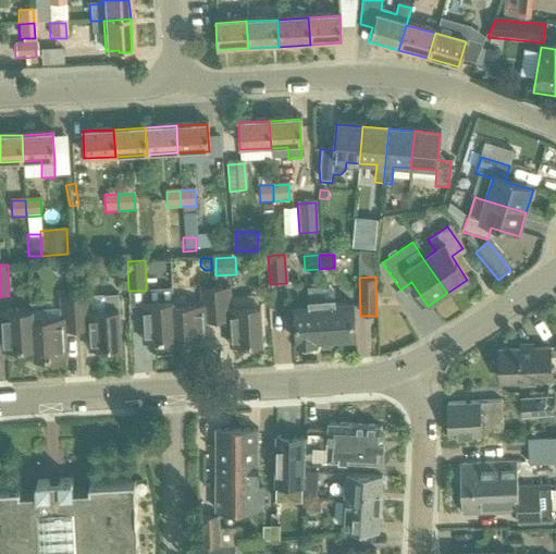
[(215,288),(218,322),(229,321),(231,348),(263,346),(260,306),(231,308),(230,287),(215,288)]
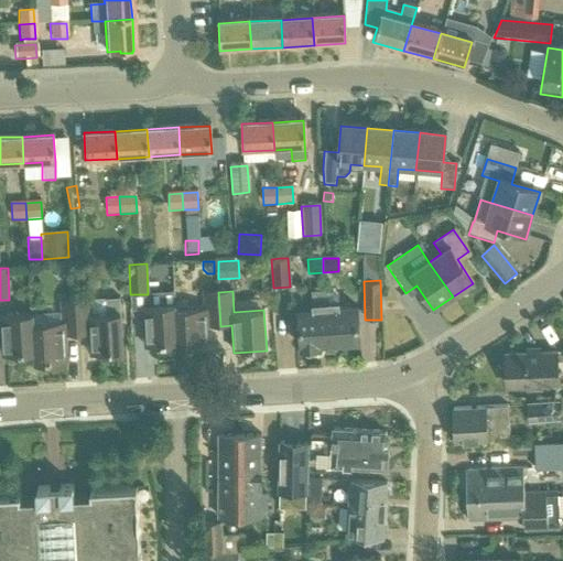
[(220,326),(218,292),(203,293),(204,309),(175,311),(174,311),(176,346),(176,352),(209,349),(208,327),(220,326)]
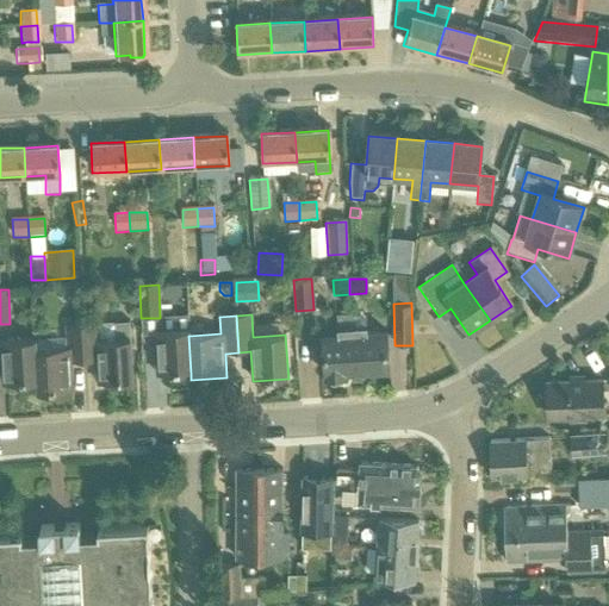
[(355,373),(352,316),(337,317),(339,336),(317,337),(318,358),(323,357),(325,378),(345,376),(345,374),(355,373)]
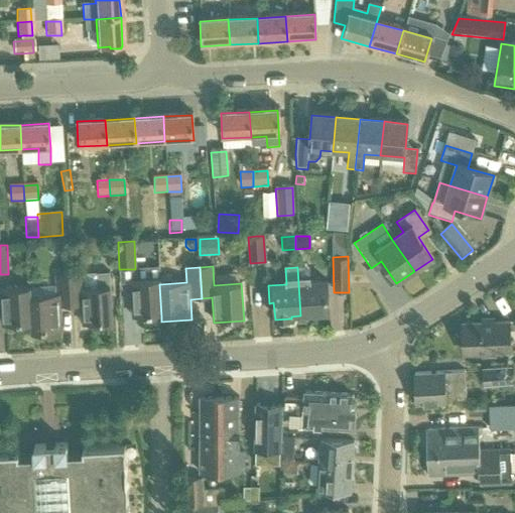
[(297,267),(300,315),(329,313),(326,281),(308,283),(307,267),(297,267)]
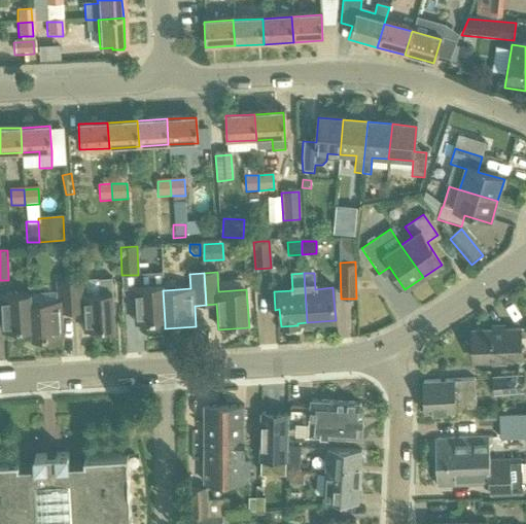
[(70,281),(72,314),(82,313),(83,334),(115,332),(112,279),(99,279),(100,294),(85,295),(84,280),(70,281)]
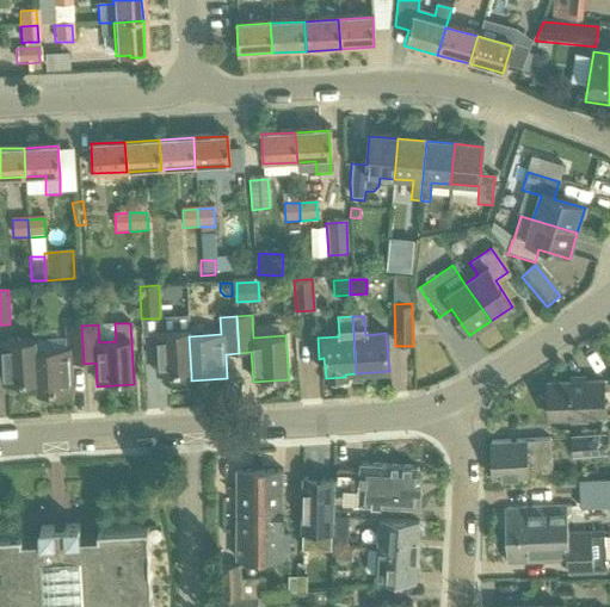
[(37,384),(36,384),(37,395),(73,392),(71,364),(84,364),(81,326),(67,327),(68,350),(37,352),(36,352),(37,384)]
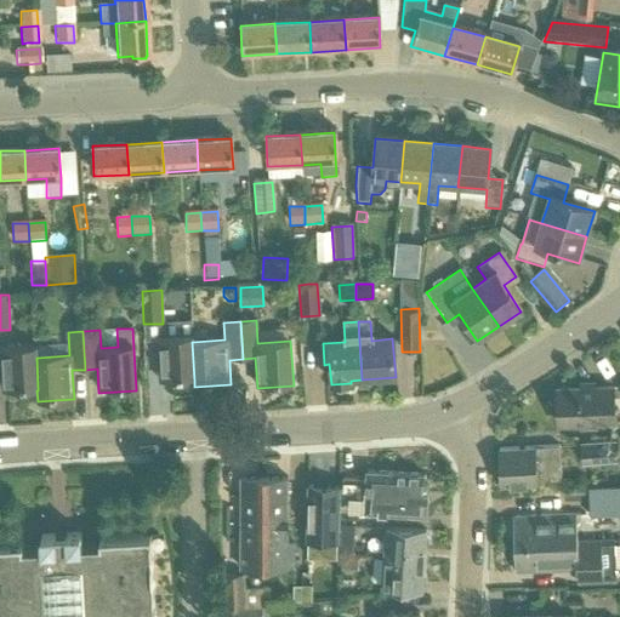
[(192,342),(193,342),(193,337),(155,340),(159,382),(194,381),(192,342)]
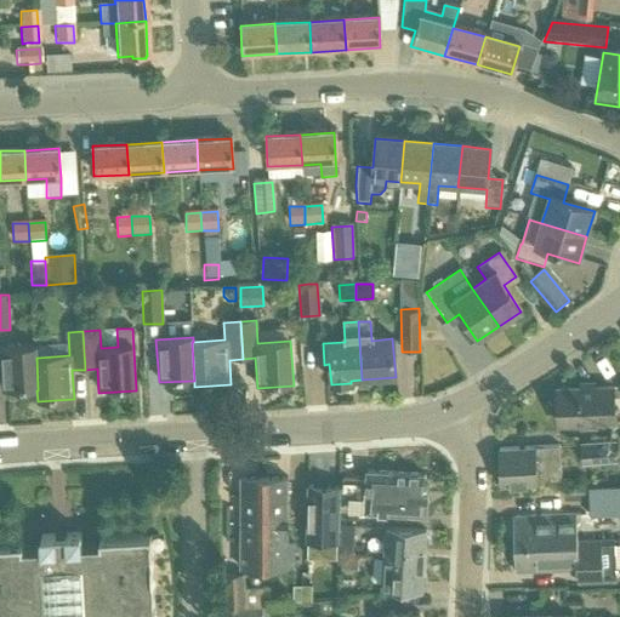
[(3,393),(37,390),(38,390),(37,358),(38,358),(37,347),(0,349),(3,393)]
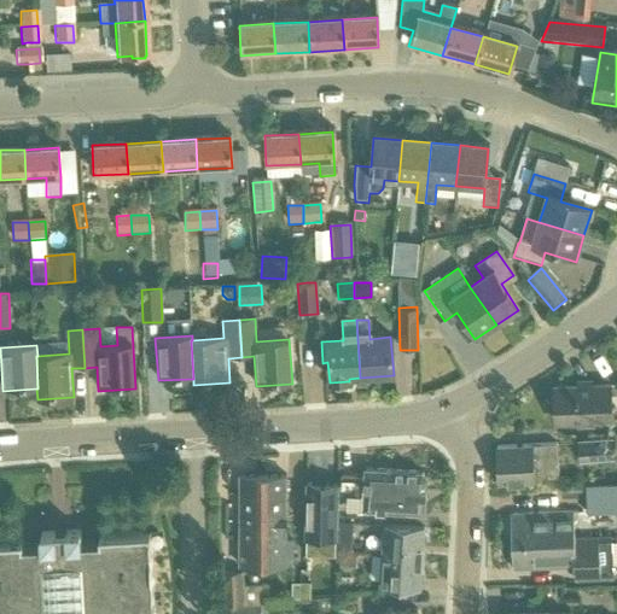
[(611,424),(609,387),(553,390),(556,426),(611,424)]
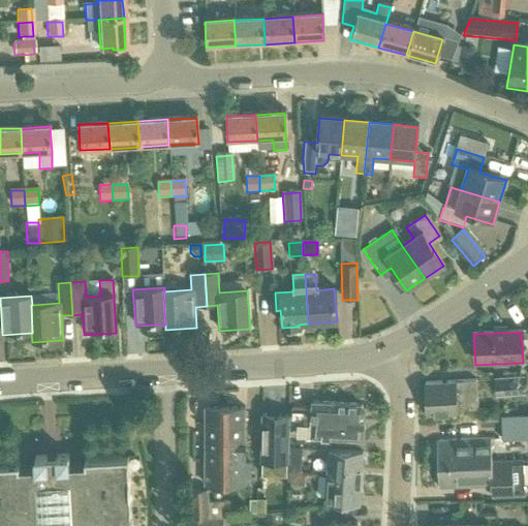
[(494,380),(495,398),(526,396),(525,378),(494,380)]
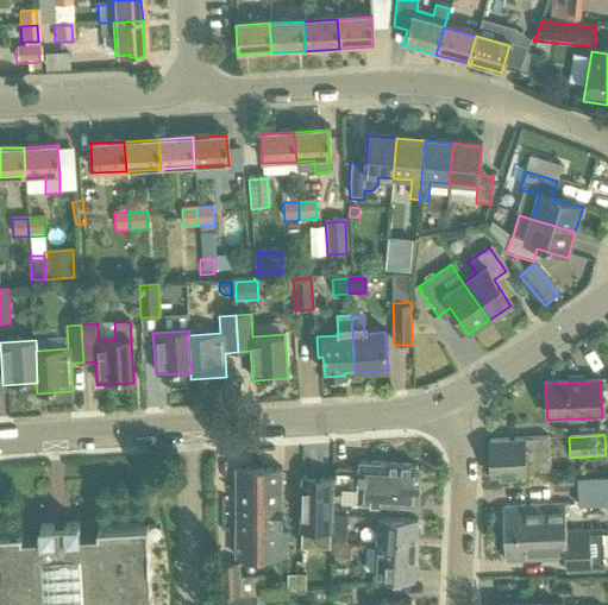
[(488,442),(490,479),(526,477),(526,474),(550,473),(549,439),(524,440),(488,442)]
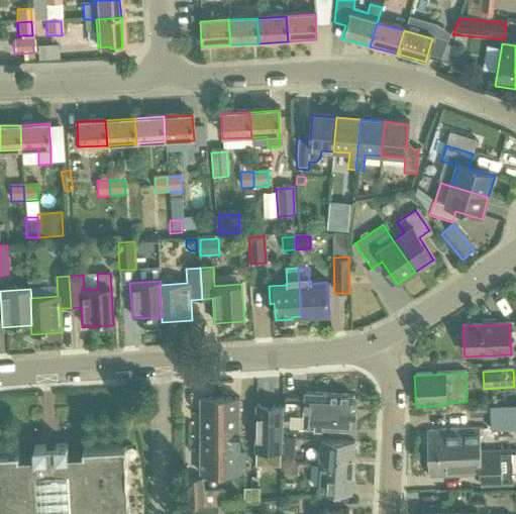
[(284,402),(283,407),(283,431),(298,432),(298,428),(303,428),(303,429),(329,430),(329,415),(331,396),(305,395),(304,403),(284,402)]
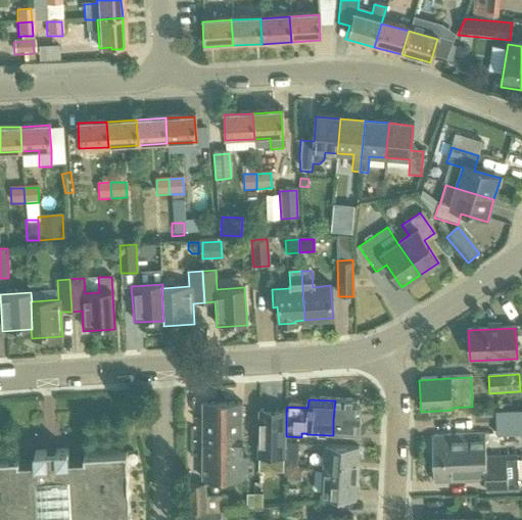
[(333,420),(333,435),(360,436),(361,407),(357,402),(356,402),(335,400),(333,420)]
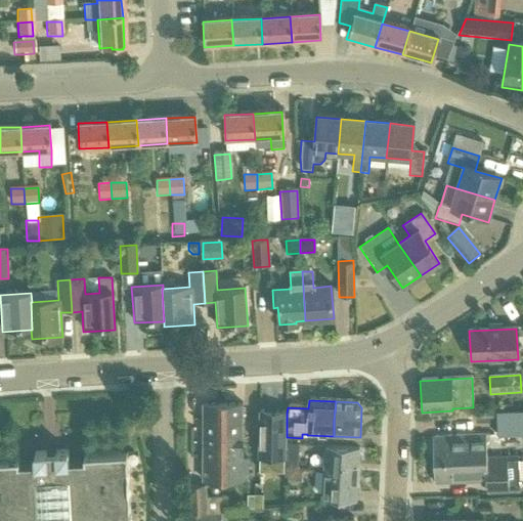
[(203,405),(203,481),(247,481),(247,460),(242,460),(242,405),(203,405)]
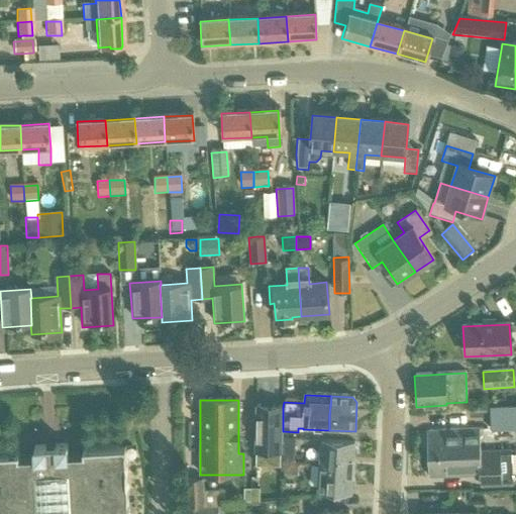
[(256,406),(254,466),(282,466),(282,441),(283,431),(283,407),(256,406)]
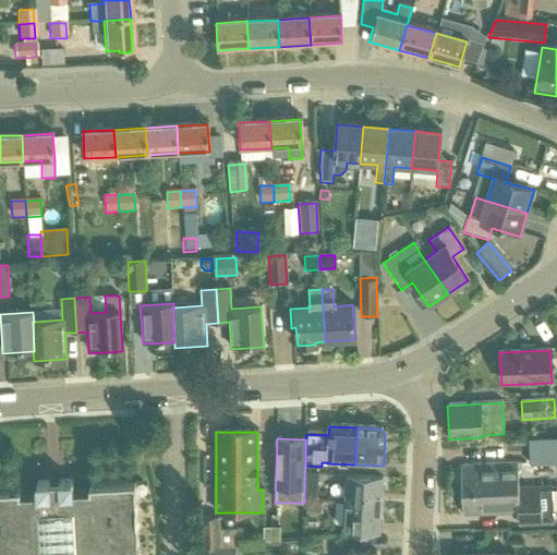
[(529,467),(556,465),(556,439),(528,442),(529,467)]
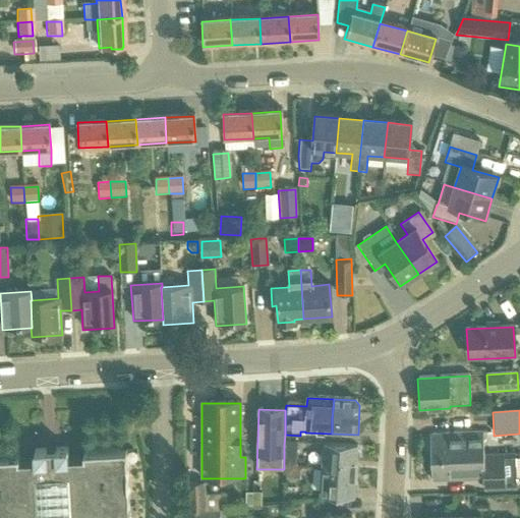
[(430,437),(431,460),(483,457),(481,434),(430,437)]
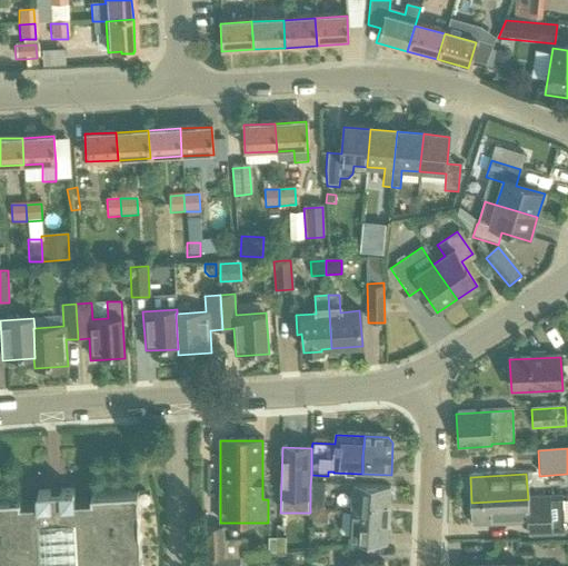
[(312,485),(312,499),(324,499),(324,486),(312,485)]
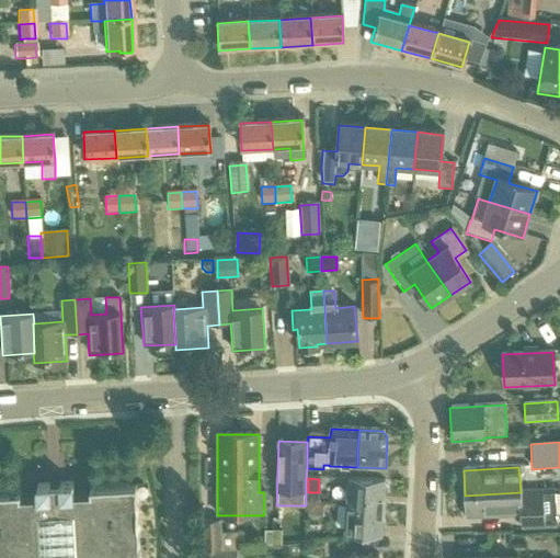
[(349,478),(346,508),(381,510),(383,498),(386,494),(386,488),(384,485),(384,480),(349,478)]
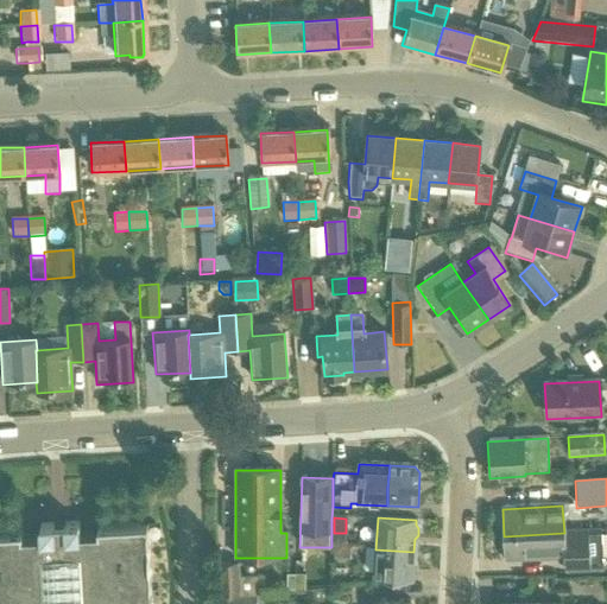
[(143,603),(141,579),(150,579),(147,540),(139,541),(138,527),(97,529),(97,535),(78,536),(78,525),(39,527),(40,539),(21,539),(21,534),(0,535),(0,603),(143,603)]
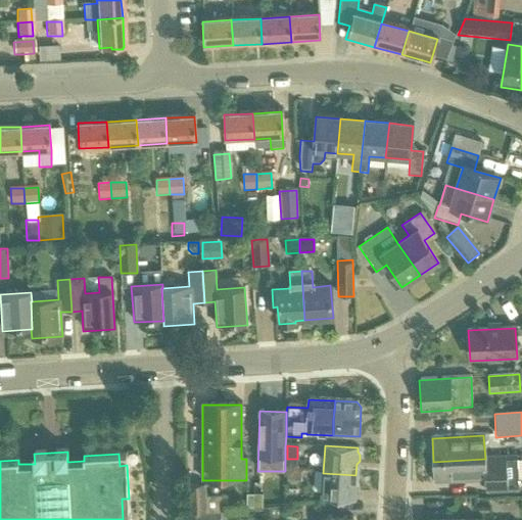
[(485,459),(433,462),(434,484),(486,481),(486,494),(518,492),(516,457),(485,459)]
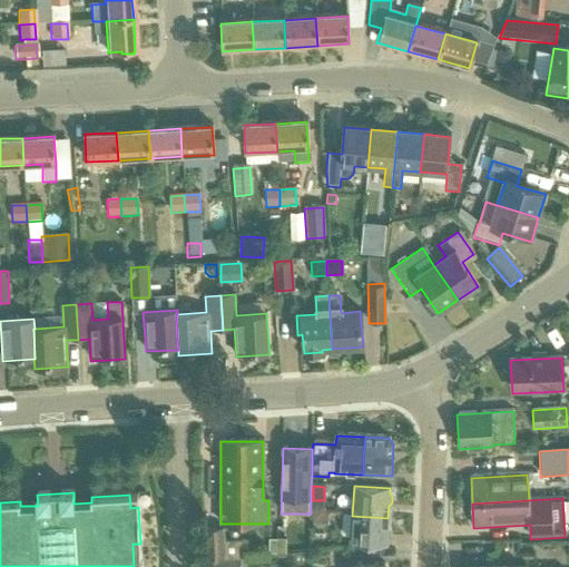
[(329,515),(311,514),(310,525),(329,526),(329,515)]
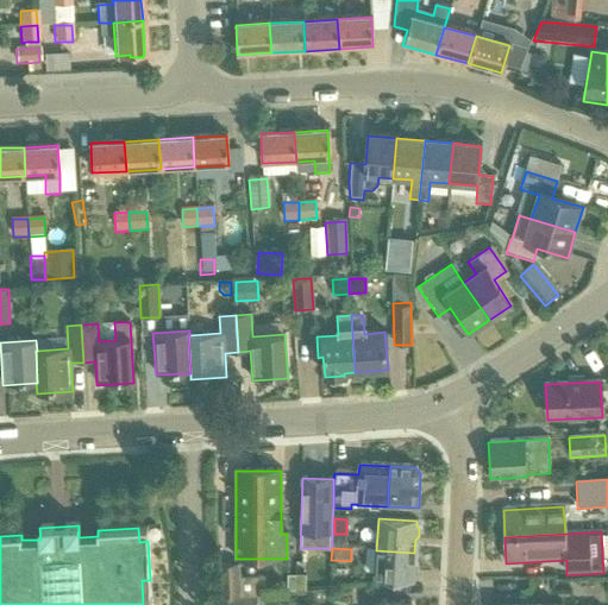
[(414,553),(376,550),(374,579),(413,581),(413,578),(417,574),(417,567),(414,563),(414,553)]
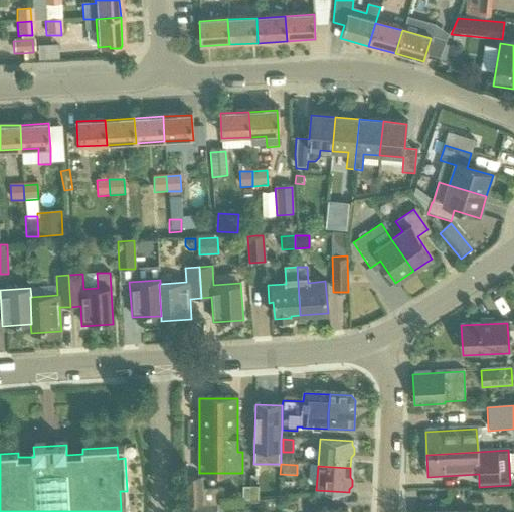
[(198,506),(201,506),(201,489),(201,478),(185,479),(185,506),(198,506)]
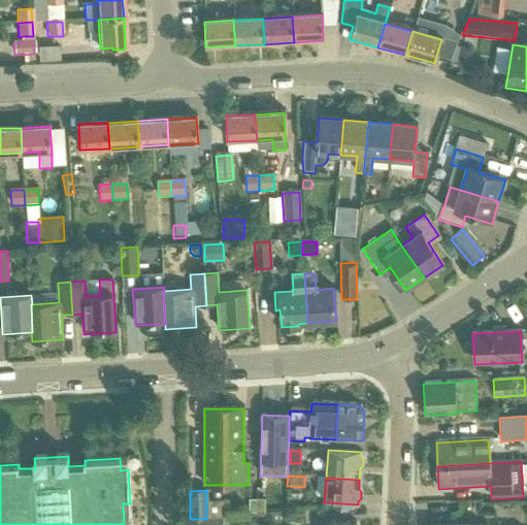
[(246,514),(255,514),(255,499),(246,499),(246,514)]
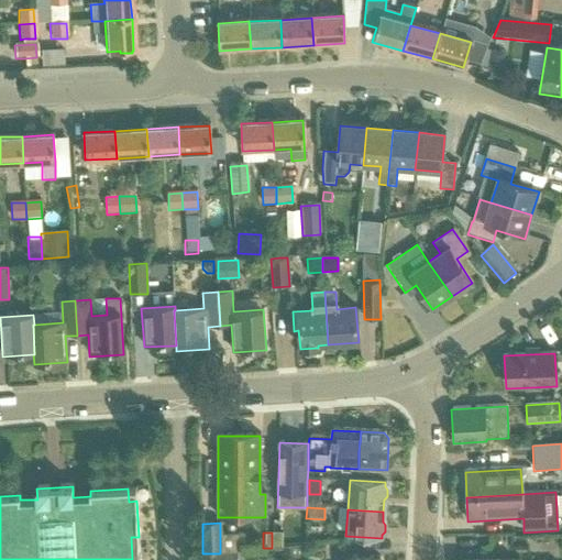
[(272,533),(272,548),(281,548),(281,533),(272,533)]
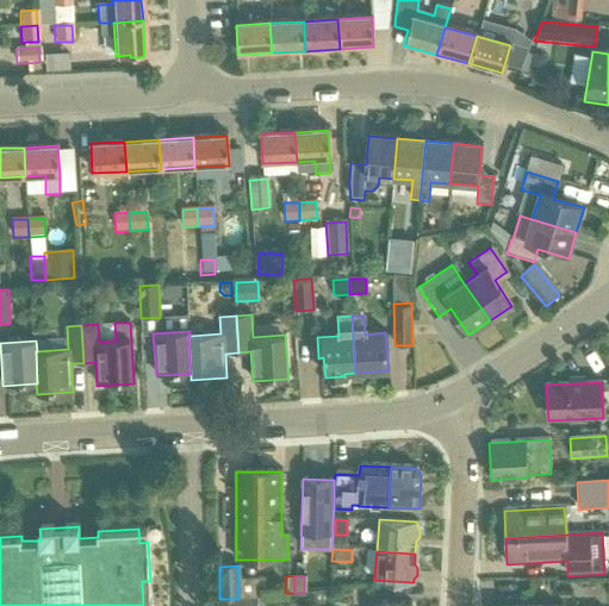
[(238,579),(238,599),(261,597),(262,578),(238,579)]
